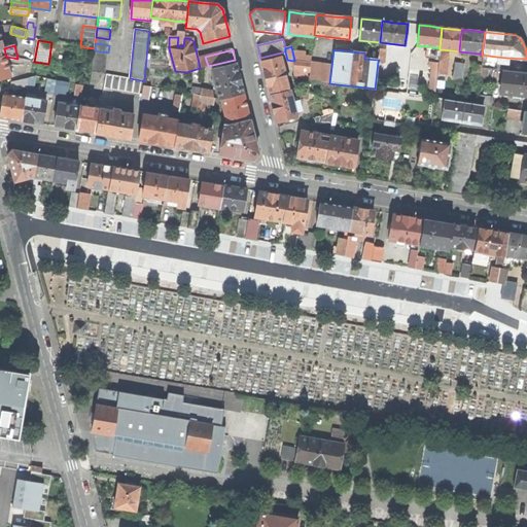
[(438,56),(437,73),(446,74),(448,56),(446,54),(443,54),(443,49),(440,49),(438,56)]
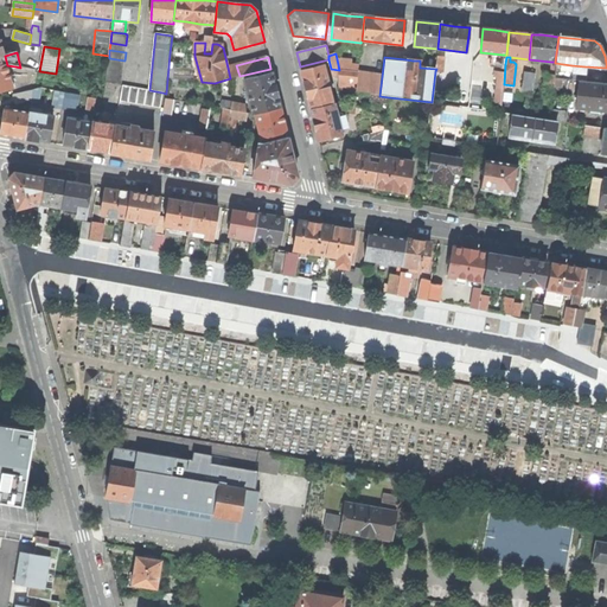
[(109,58),(108,66),(123,69),(125,61),(109,58)]
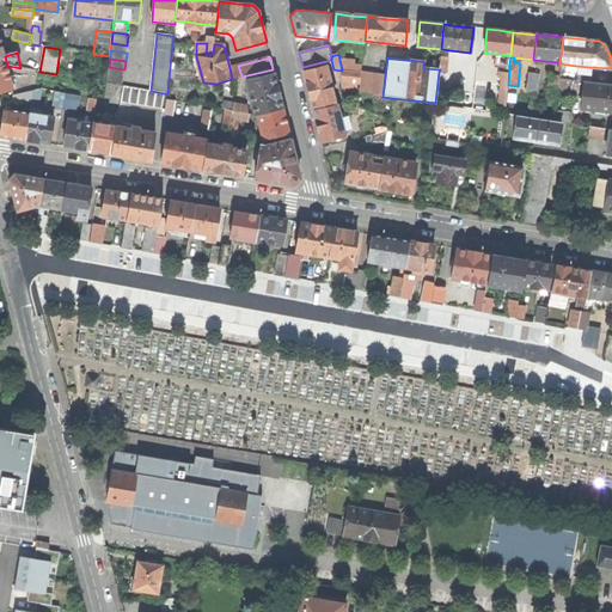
[(478,61),(476,81),(483,83),(485,61),(478,61)]
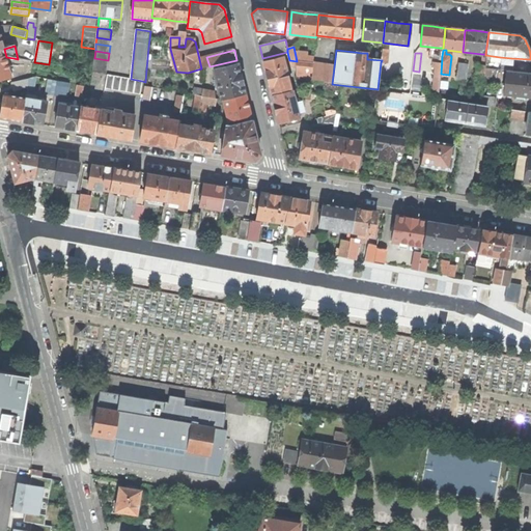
[(500,57),(485,55),(485,62),(500,63),(500,62),(500,57)]
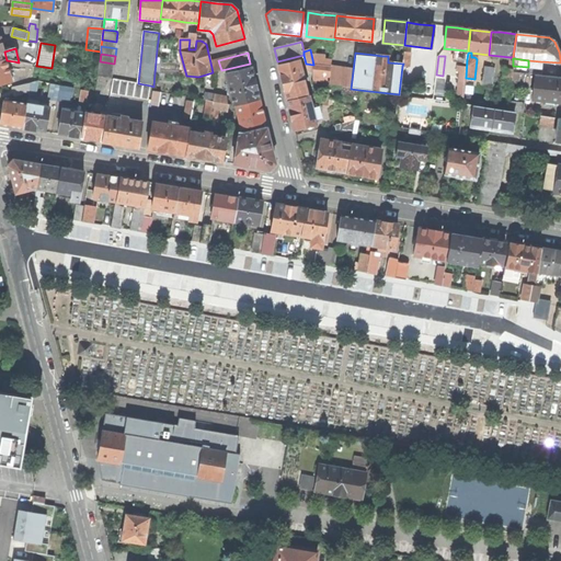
[(0,84),(12,81),(7,60),(0,61),(0,84)]
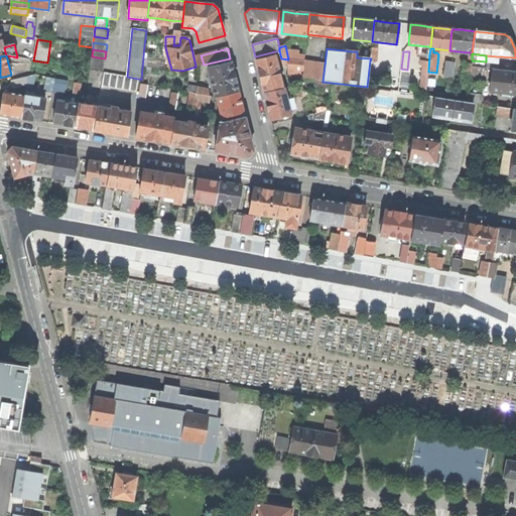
[(204,65),(201,55),(194,57),(196,67),(204,65)]
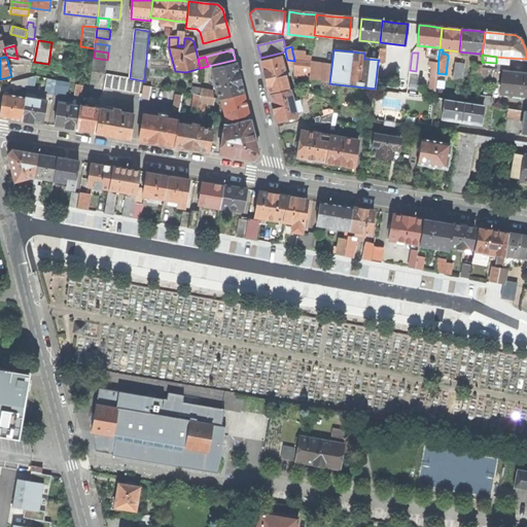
[(27,67),(28,61),(18,59),(13,58),(12,64),(27,67)]
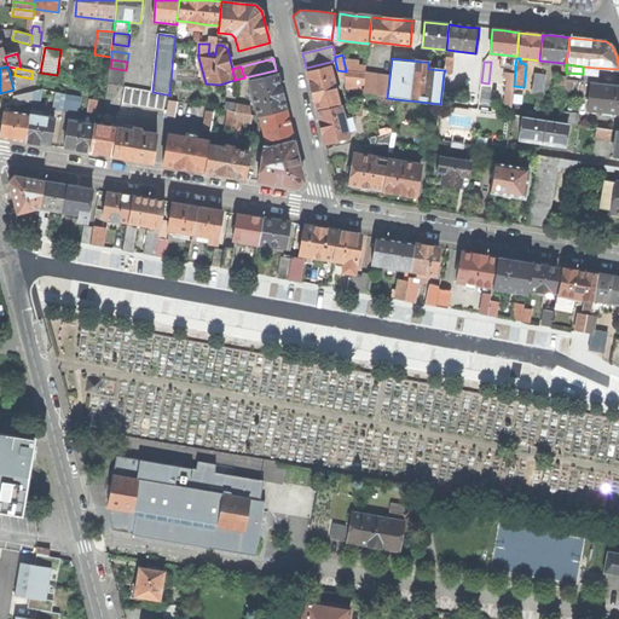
[(110,68),(109,76),(126,79),(126,70),(110,68)]
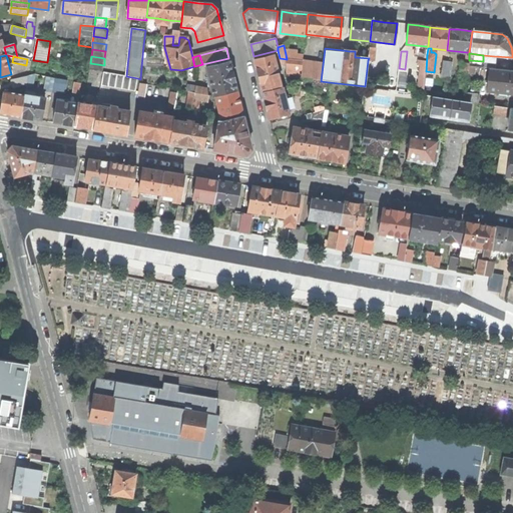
[(274,56),(254,60),(260,79),(263,92),(282,87),(274,56)]
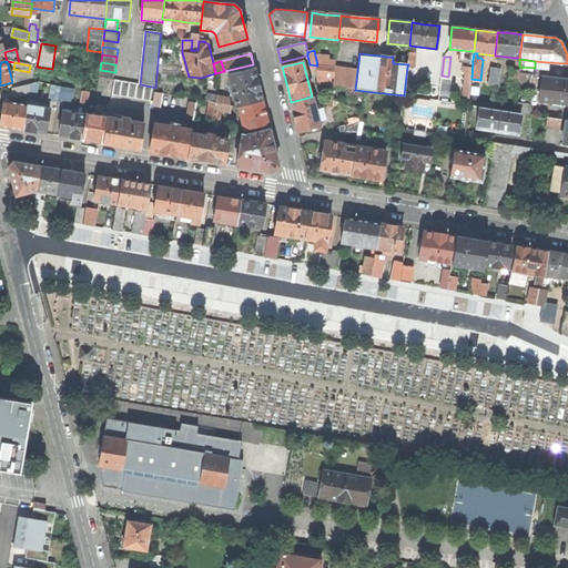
[(37,67),(30,66),(29,72),(28,77),(34,78),(37,67)]
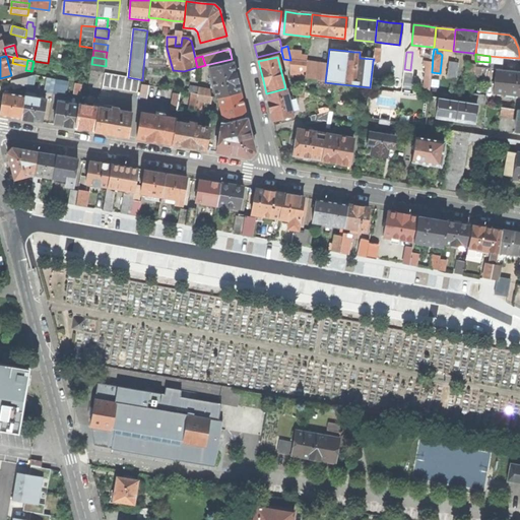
[(307,61),(293,60),(293,65),(290,65),(289,72),(305,74),(307,64),(307,61)]
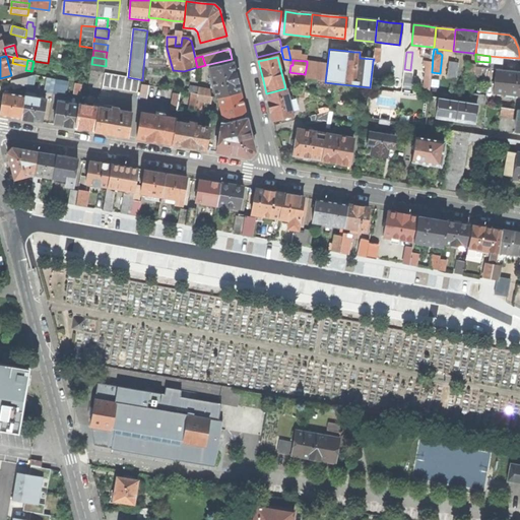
[(448,61),(446,77),(454,79),(456,62),(448,61)]
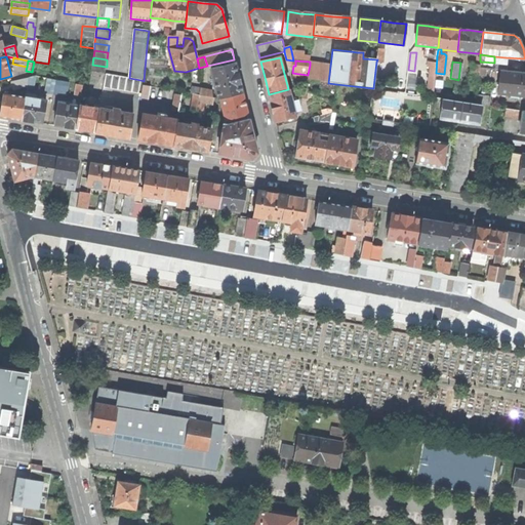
[(506,63),(494,62),(494,63),(493,69),(508,71),(508,64),(506,63)]
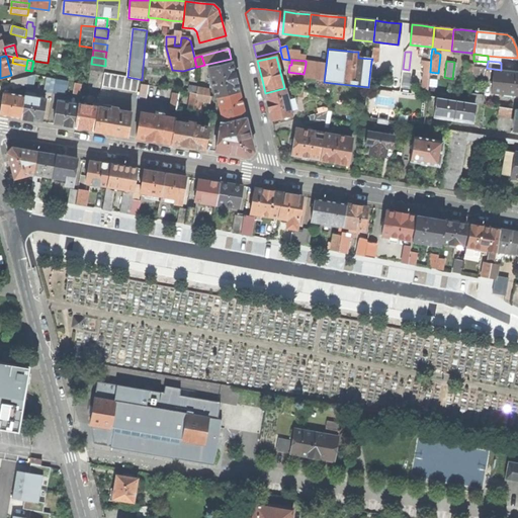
[(219,98),(239,93),(236,78),(232,63),(208,69),(216,97),(219,98)]
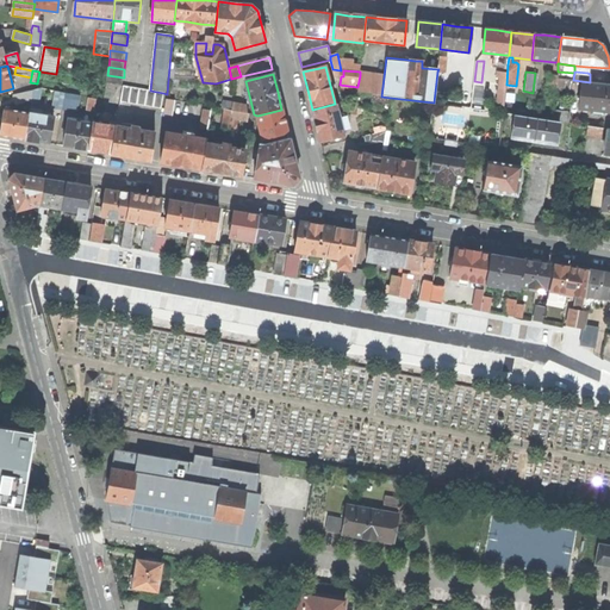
[(107,85),(123,87),(124,78),(107,75),(107,85)]
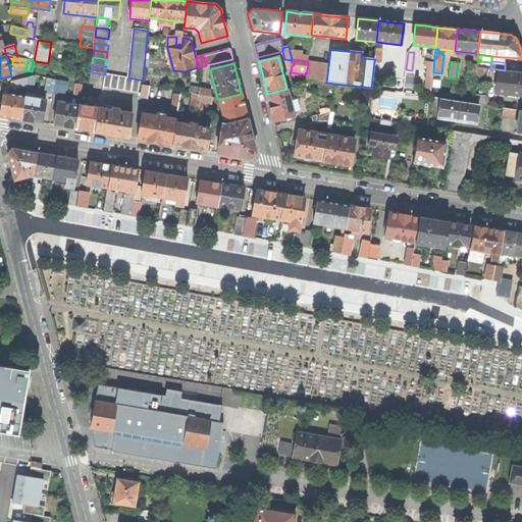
[(328,66),(308,64),(306,74),(306,80),(326,83),(328,66)]
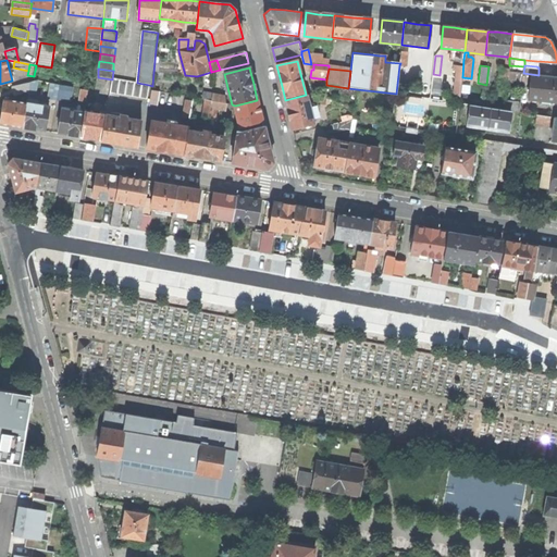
[(424,73),(422,98),(430,99),(431,94),(433,74),(424,73)]
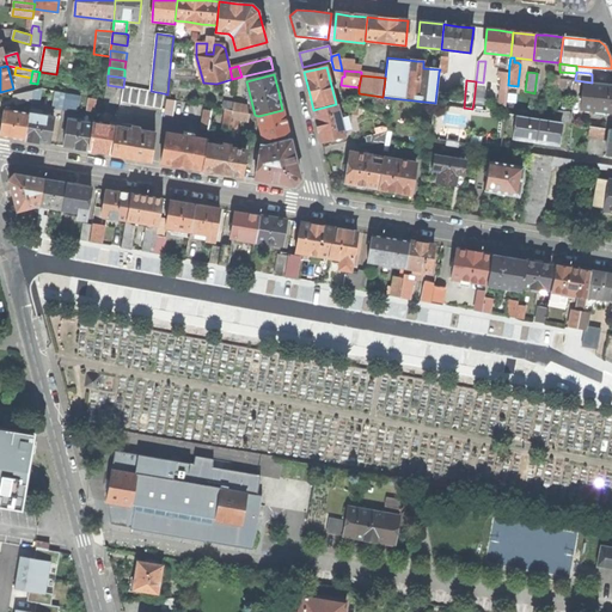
[(477,83),(475,103),(487,105),(489,85),(477,83)]
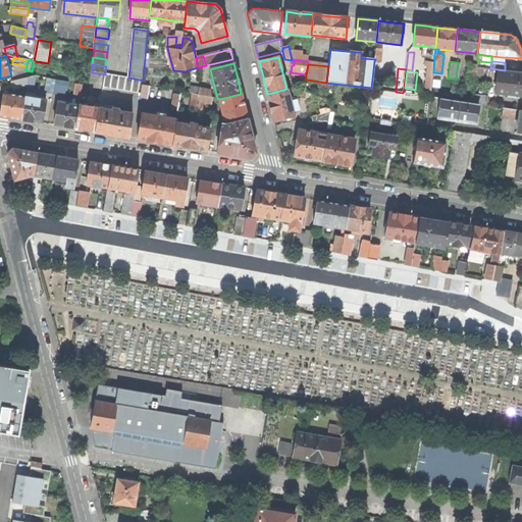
[(521,73),(498,70),(494,93),(507,94),(516,95),(521,95),(521,73)]
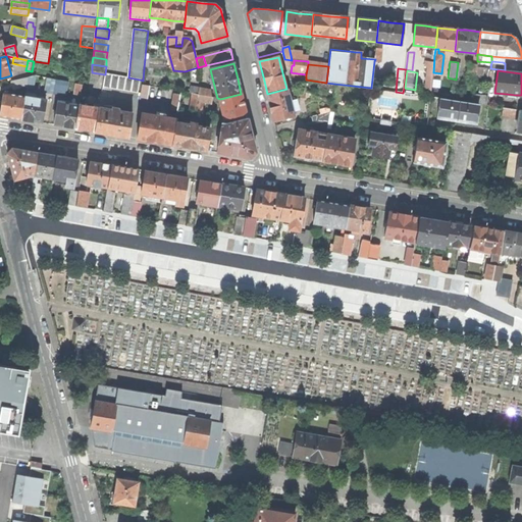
[(432,80),(440,81),(441,73),(433,72),(432,80)]
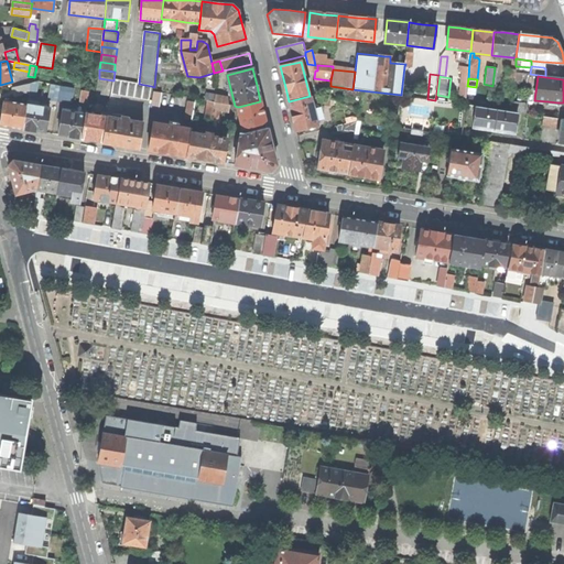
[(114,80),(111,95),(149,101),(151,86),(139,84),(114,80)]
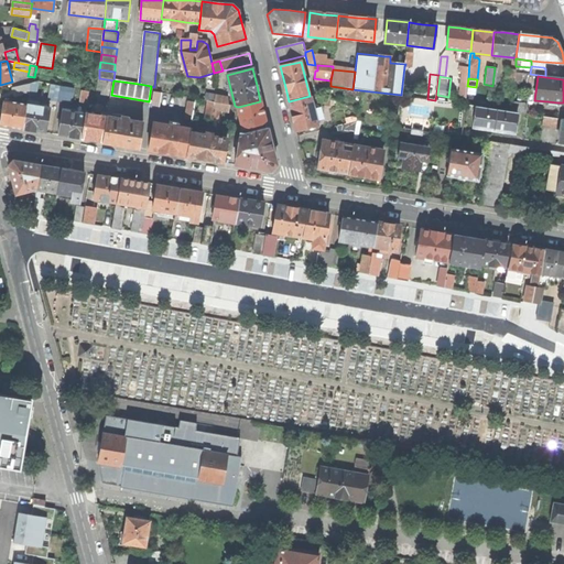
[(30,91),(30,95),(36,96),(39,83),(31,84),(30,91)]
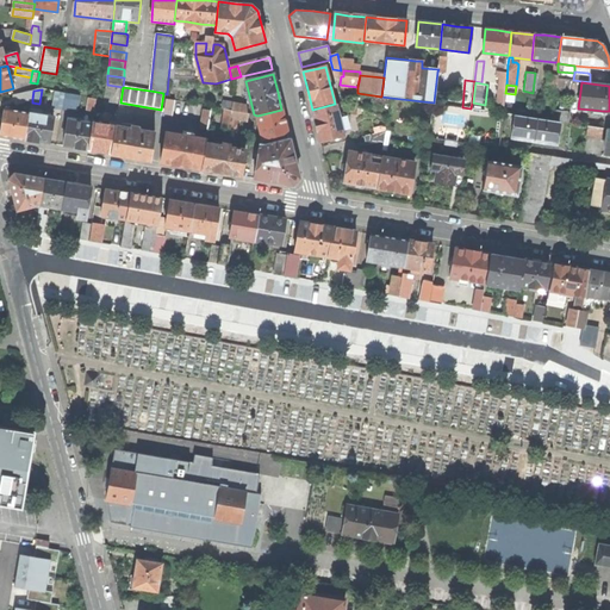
[(14,104),(32,99),(33,91),(12,95),(14,104)]
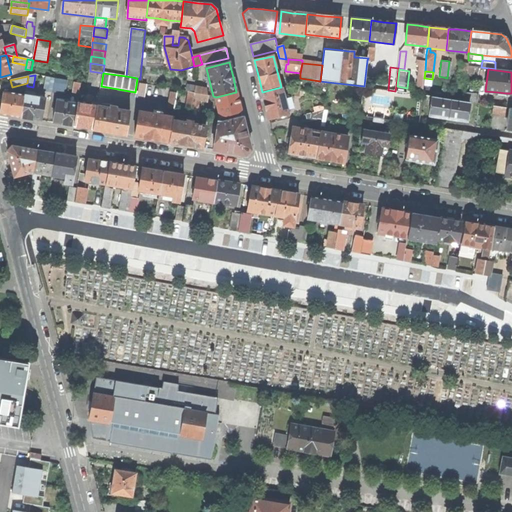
[(45,90),(53,92),(56,78),(47,77),(45,90)]
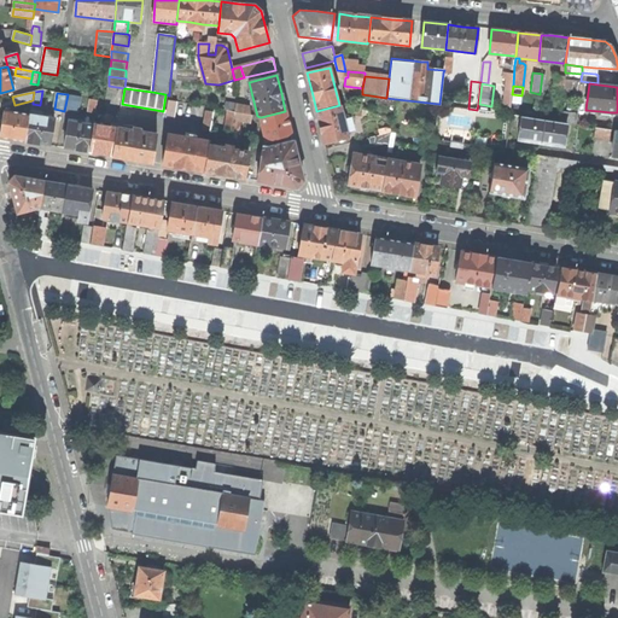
[(82,98),(68,94),(64,111),(79,114),(82,98)]
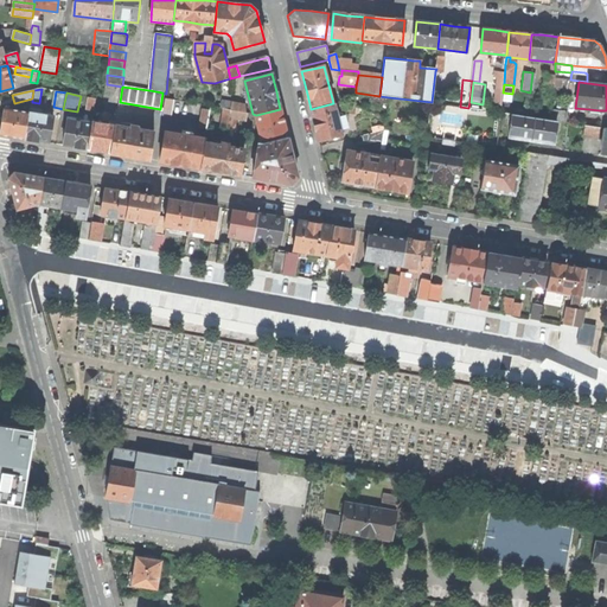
[(165,100),(163,116),(172,117),(174,101),(165,100)]
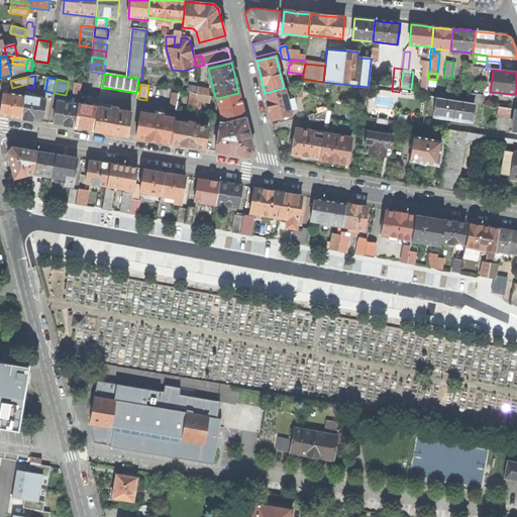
[(209,90),(198,88),(197,94),(209,96),(209,90)]
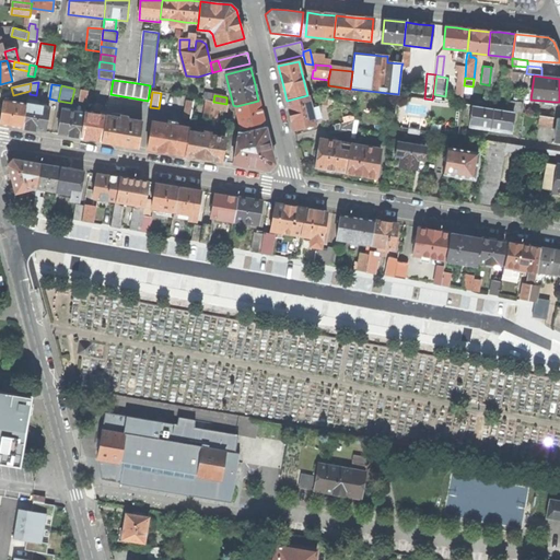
[(308,95),(307,95),(287,101),(290,115),(294,130),(315,125),(308,95)]
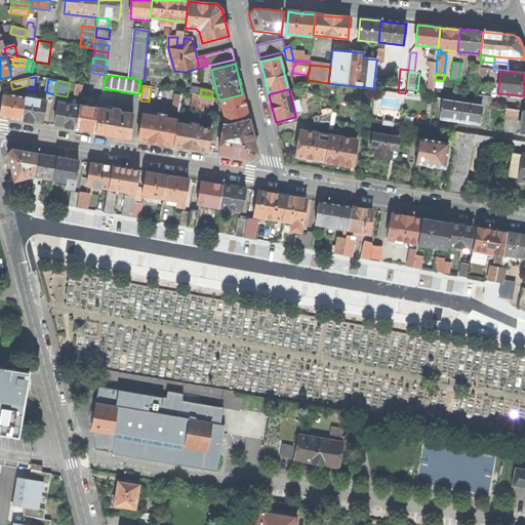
[(297,90),(295,97),(306,98),(307,92),(297,90)]
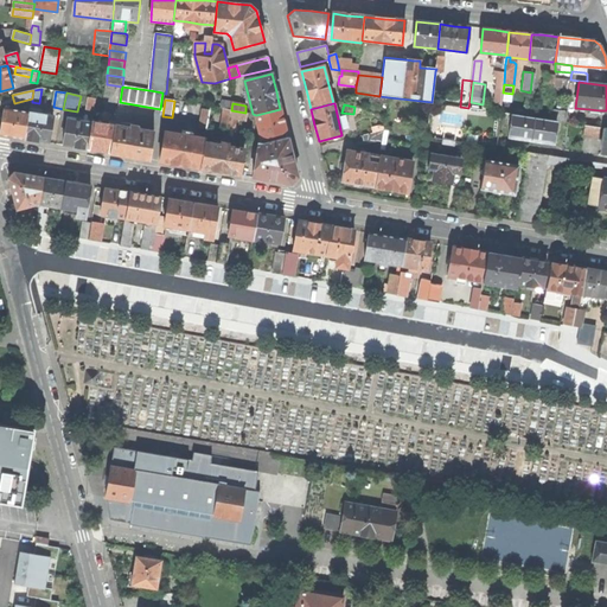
[(204,106),(199,128),(206,129),(211,107),(204,106)]
